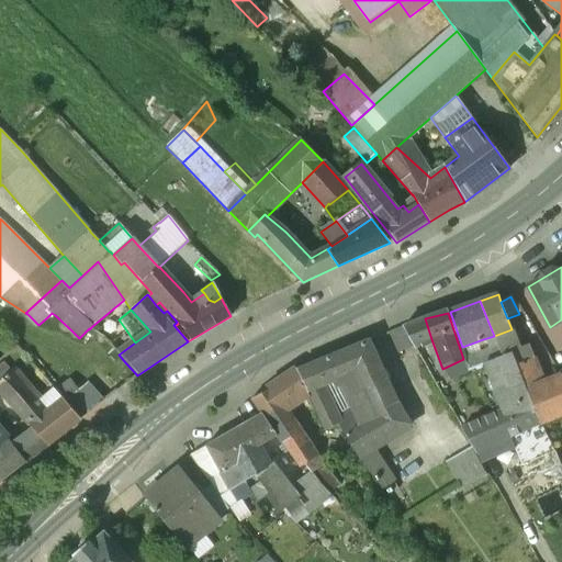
[(425,318),(403,327),(414,347),(431,339),(425,318)]
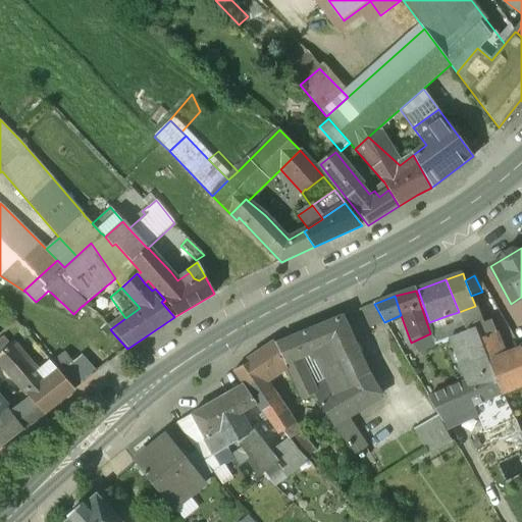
[(491,321),(481,324),(475,306),(459,312),(462,320),(466,330),(476,327),(480,340),(496,334),(491,321)]
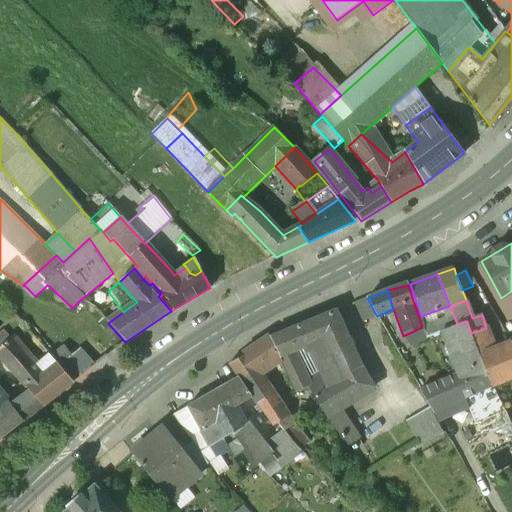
[(450,306),(440,309),(443,318),(453,314),(450,306)]
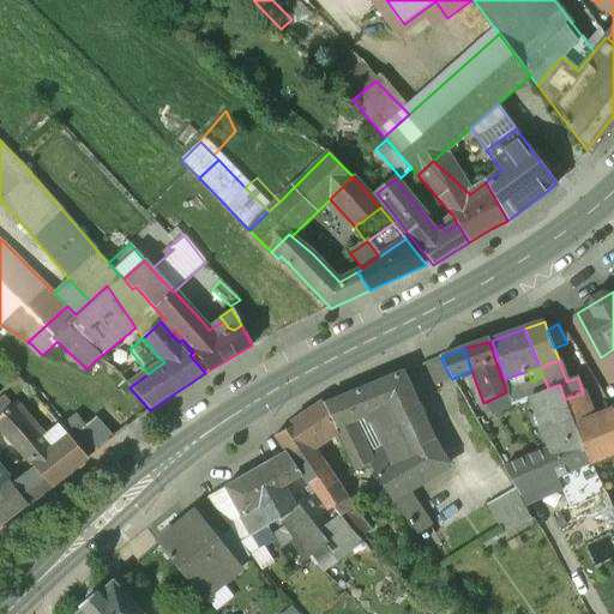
[(403,372),(324,405),(336,431),(354,471),(369,464),(373,462),(369,456),(350,421),(369,414),(387,407),(396,425),(402,435),(410,453),(433,439),(403,372)]
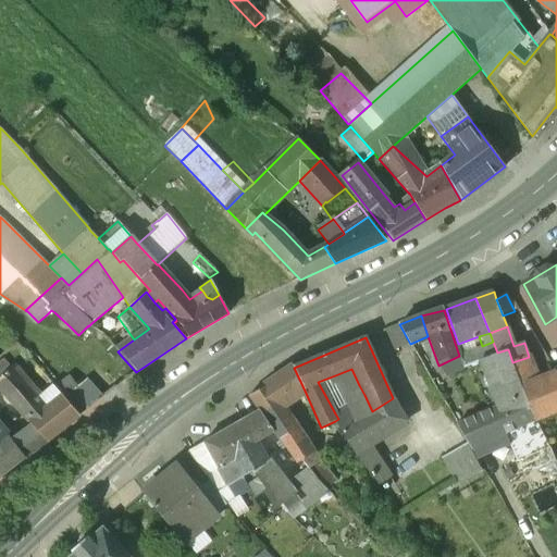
[(482,346),(461,354),(462,357),(468,364),(480,359),(497,353),(493,342),(482,346)]
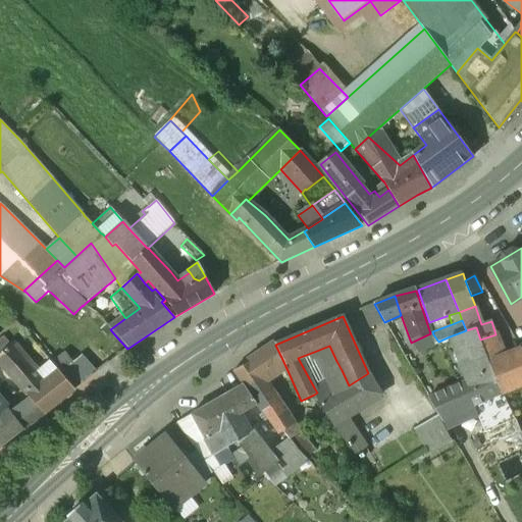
[(480,340),(476,327),(466,330),(450,336),(466,381),(461,383),(472,406),(502,393),(489,363),(486,356),(480,340)]
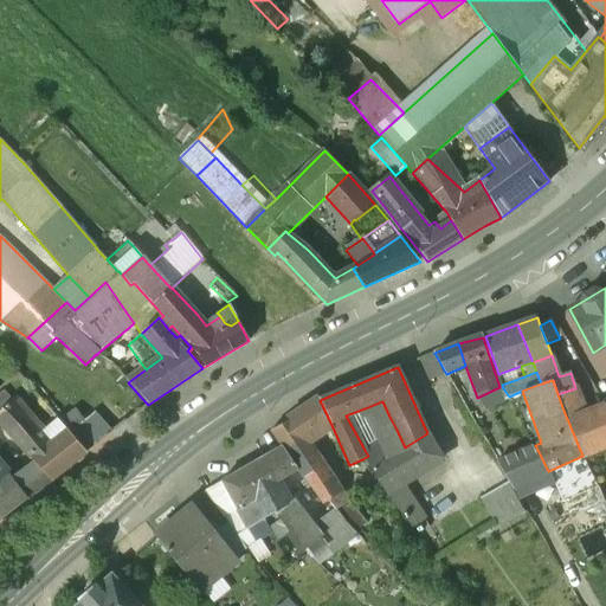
[(575,388),(558,394),(565,413),(568,421),(584,414),(575,388)]
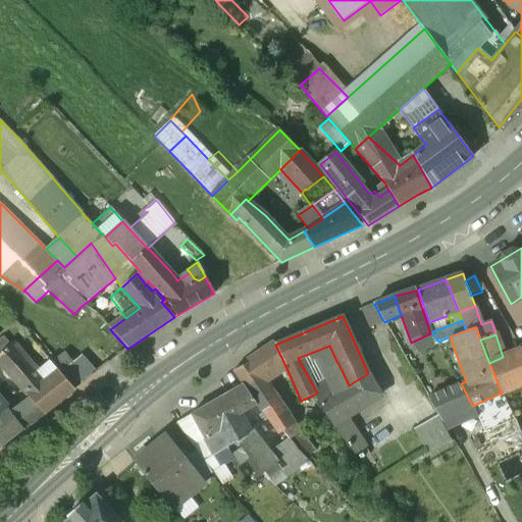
[(0,340),(0,357),(8,350),(0,340)]
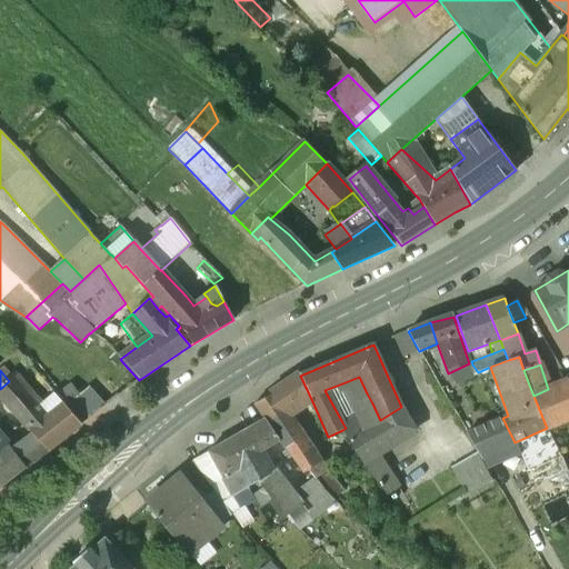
[(300,375),(277,390),(255,403),(265,419),(280,441),(286,450),(303,438),(287,412),(311,399),(300,376),(300,375)]
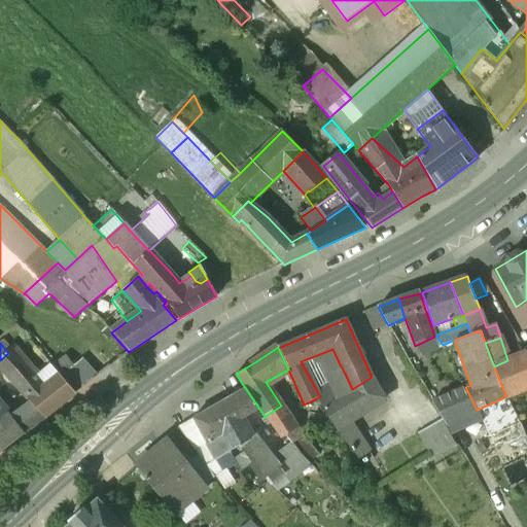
[(49,364),(36,376),(12,349),(8,353),(0,360),(0,370),(29,400),(44,418),(74,393),(53,367),(49,364)]
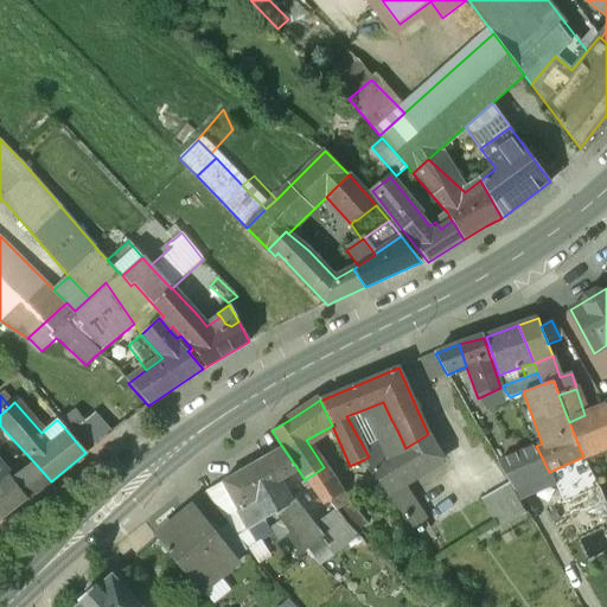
[(108,402),(82,422),(74,413),(61,423),(85,453),(126,422),(113,409),(114,408),(108,402)]
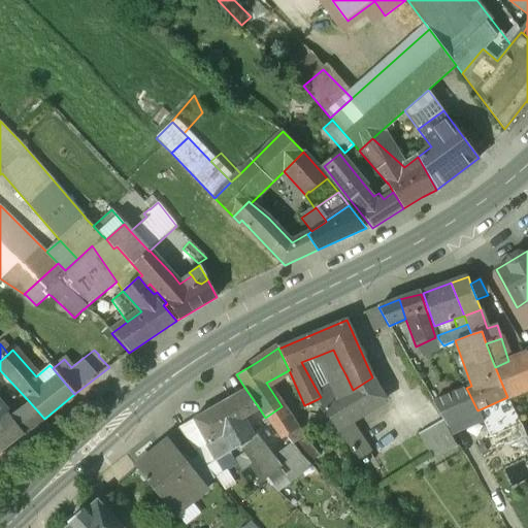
[(333,350),(318,356),(326,371),(340,365),(333,350)]
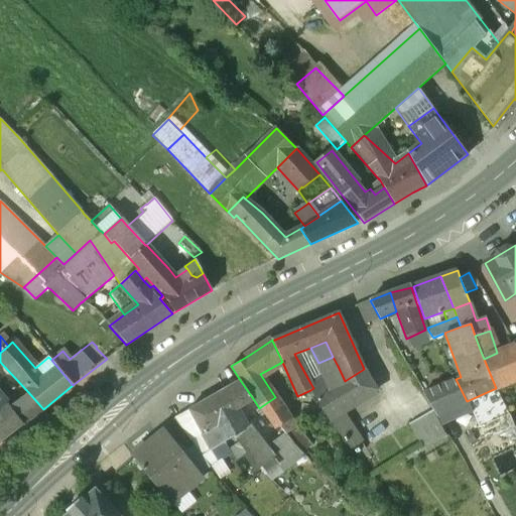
[(497,353),(484,359),(496,388),(497,389),(515,380),(515,346),(515,345),(497,353)]
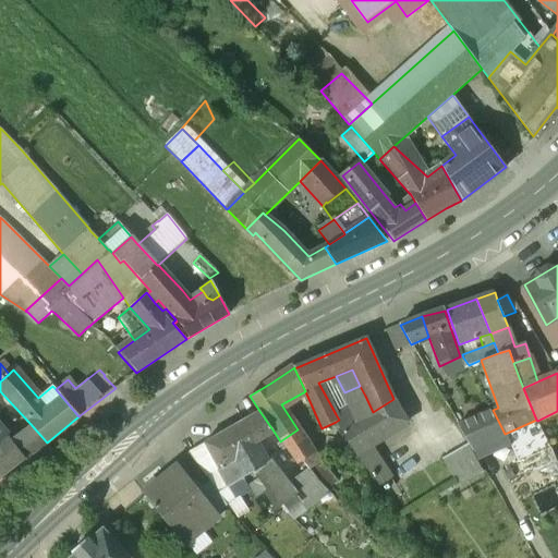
[(365,396),(336,414),(339,420),(336,422),(341,432),(373,412),(365,396)]
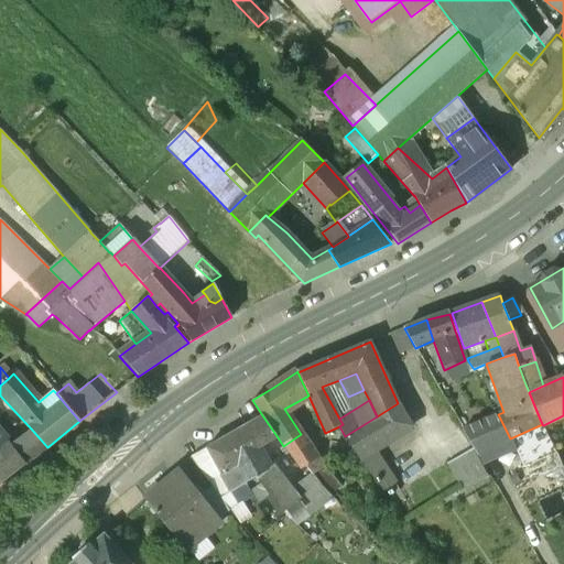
[(377,416),(345,436),(359,458),(372,449),(373,451),(413,426),(398,403),(377,416)]
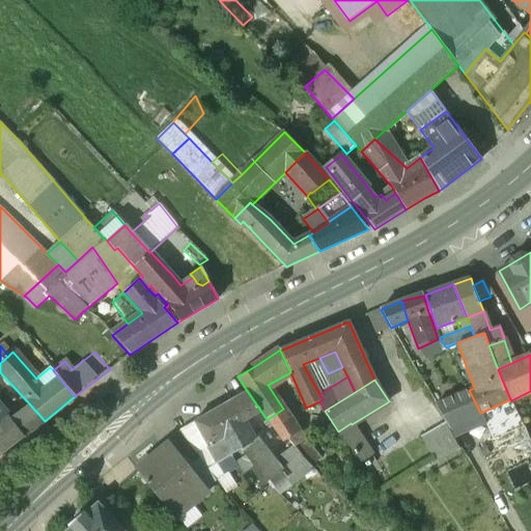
[(469,390),(436,406),(454,438),(485,423),(480,413),(469,390)]
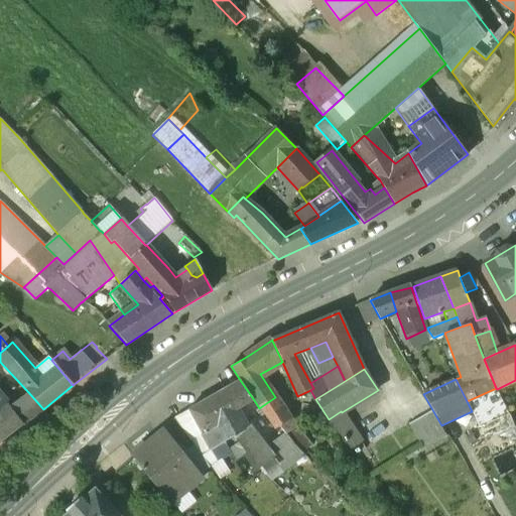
[(254,400),(240,380),(230,386),(241,407),(254,400)]
